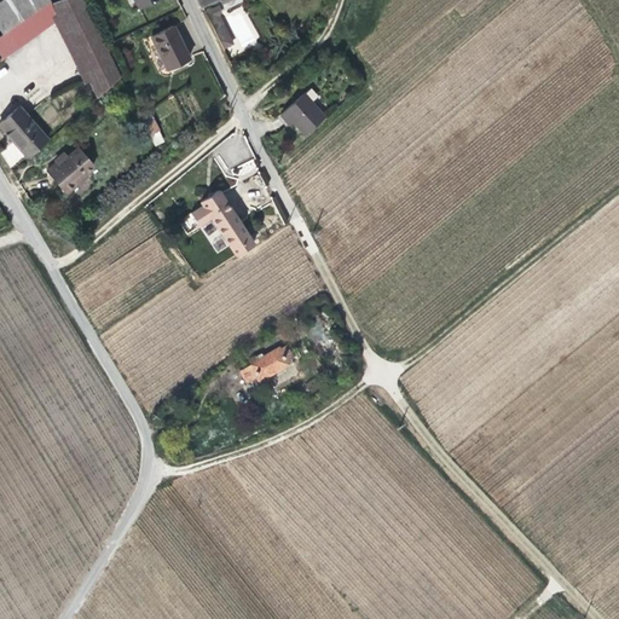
[(1,0),(0,1),(0,34),(4,33),(47,4),(45,0),(1,0)]
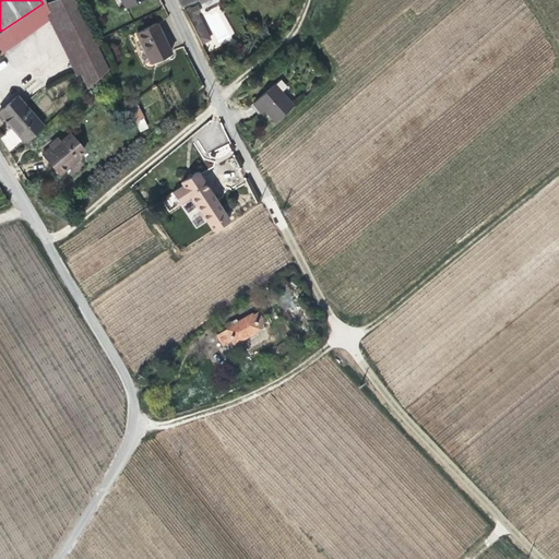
[(50,20),(82,91),(105,71),(70,0),(54,0),(43,4),(50,20)]
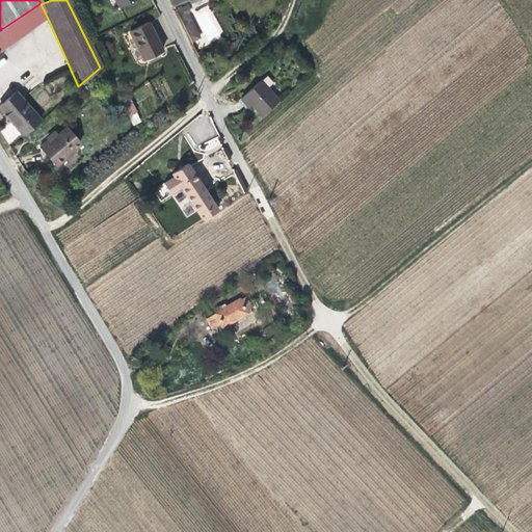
[(41,4),(41,3),(3,28),(12,42),(48,19),(41,4)]
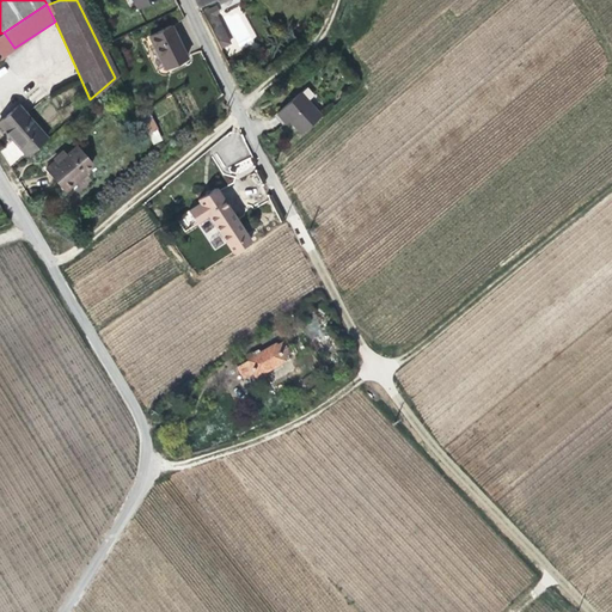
[(173,43),(166,28),(146,37),(161,71),(182,61),(177,50),(178,49),(176,42),(173,43)]
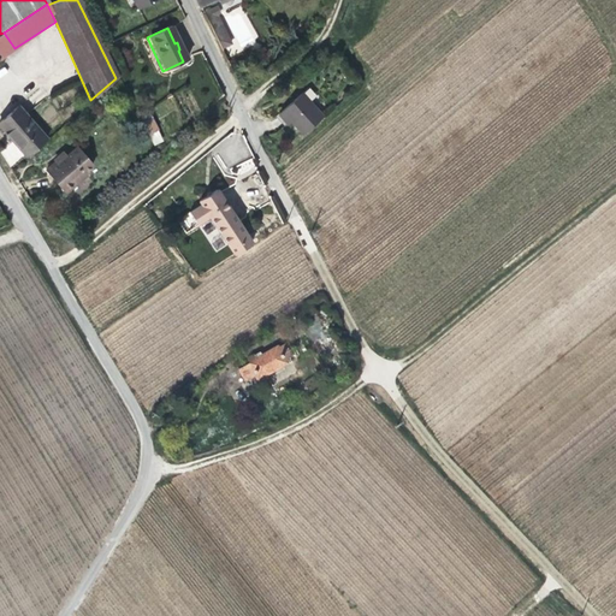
[(0,58),(15,48),(4,33),(0,34),(0,58)]
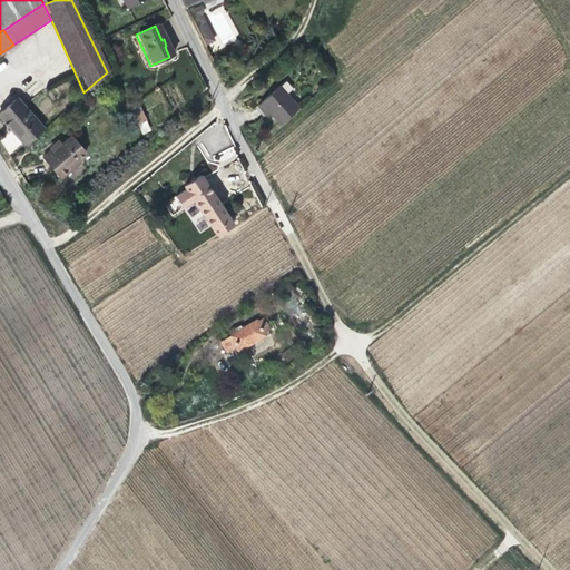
[(301,106),(281,84),(258,102),(266,112),(269,110),(281,123),(301,106)]
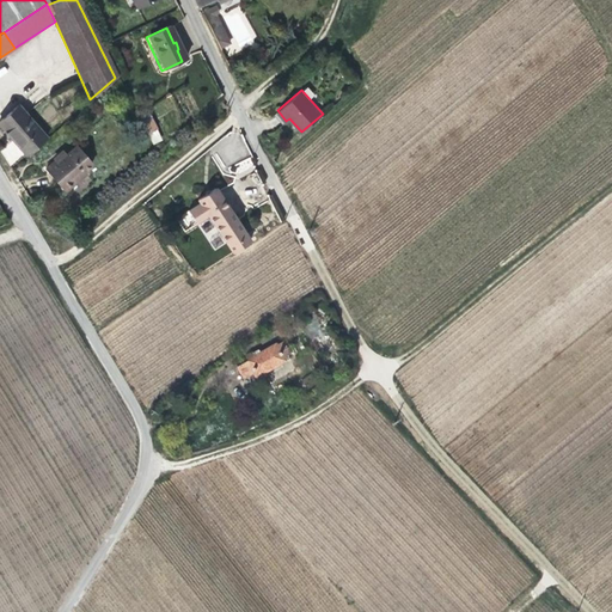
[(12,108),(0,117),(0,132),(22,157),(41,140),(12,108)]
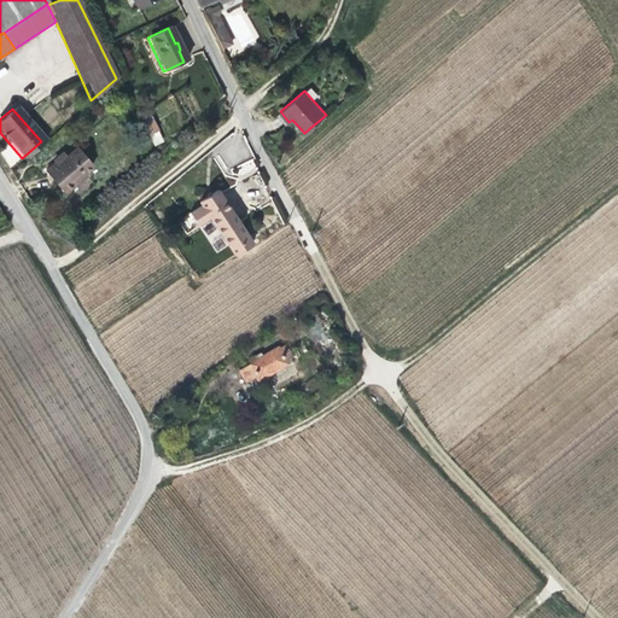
[(76,173),(86,165),(70,146),(59,156),(58,155),(39,169),(57,191),(65,184),(68,186),(80,176),(76,173)]
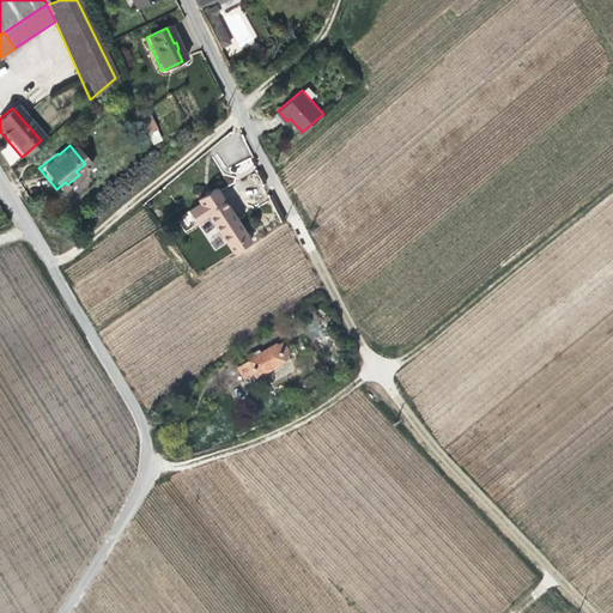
[(237,253),(255,241),(218,187),(202,198),(204,201),(193,210),(201,223),(212,216),(237,253)]
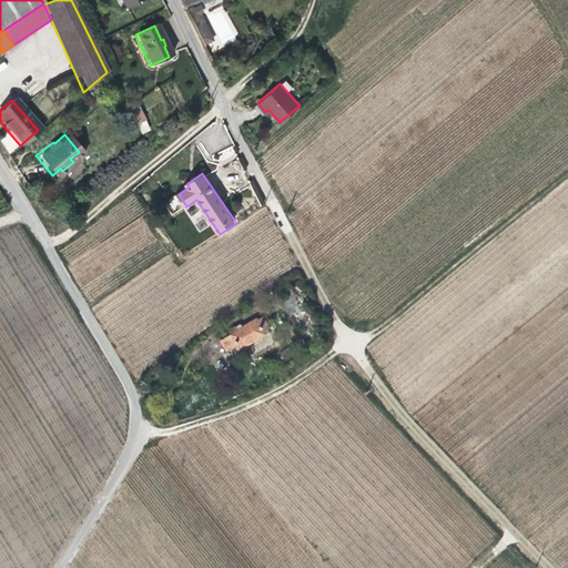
[(231,328),(232,330),(225,333),(227,337),(220,342),(226,352),(234,347),(236,350),(261,334),(259,331),(265,326),(254,308),(229,325),(231,328)]
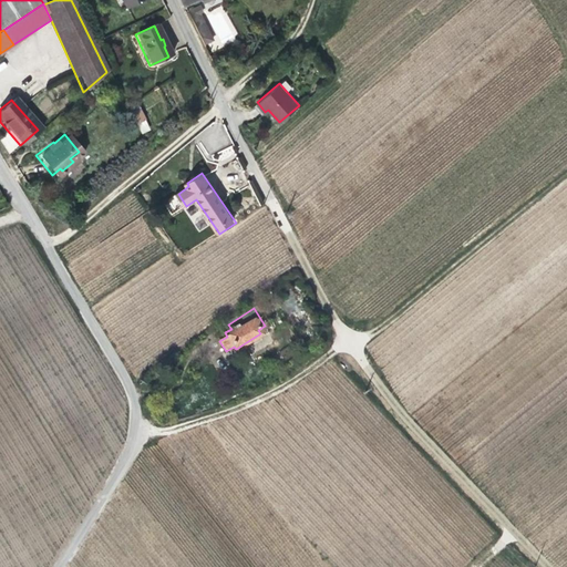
[(282,405),(275,398),(267,405),(274,413),(282,405)]
